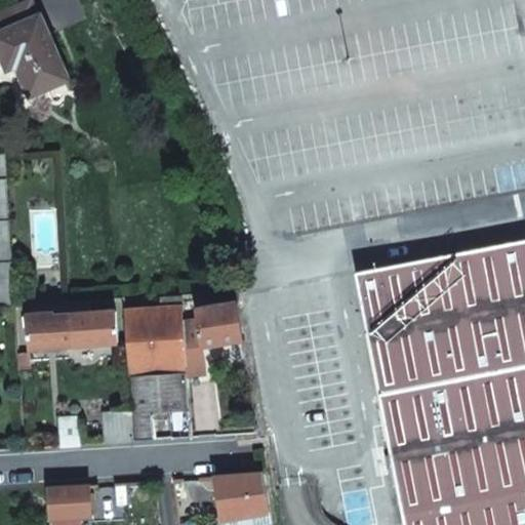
[(29,95),(67,79),(41,15),(40,15),(33,0),(31,0),(0,12),(0,32),(0,33),(0,32),(0,51),(7,68),(16,65),(29,95)]
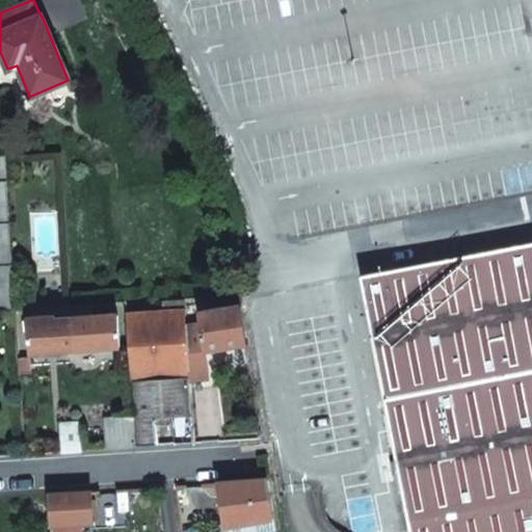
[(5,153),(0,153),(0,306),(15,306),(5,153)]
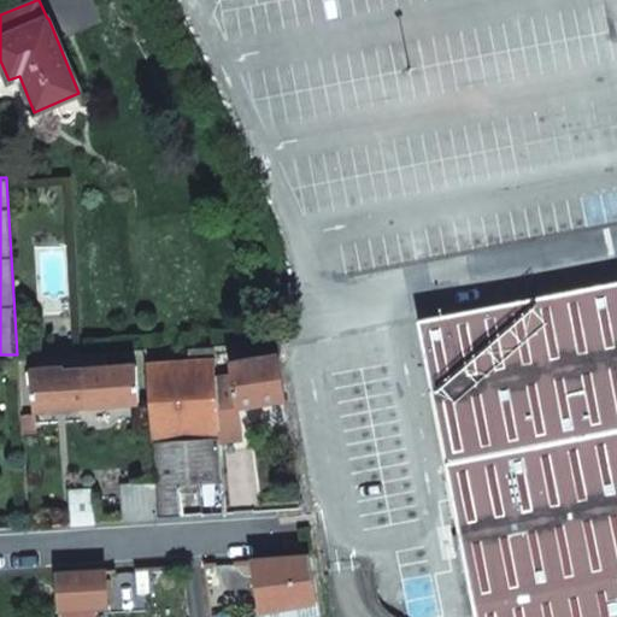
[(616,616),(616,281),(418,319),(432,393),(453,389),(479,529),(458,533),(474,616),(616,616)]
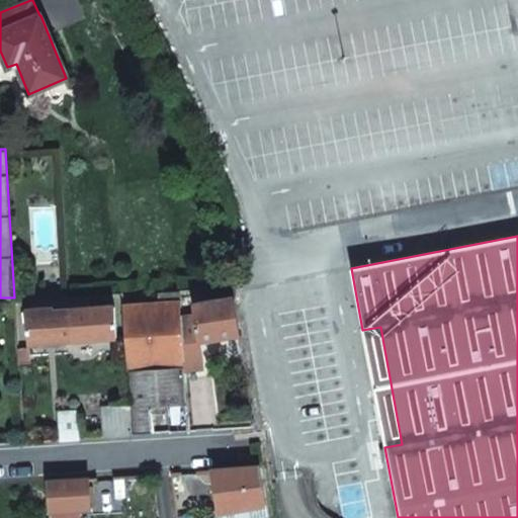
[(183,369),(180,317),(179,290),(159,291),(160,304),(124,306),(133,434),(151,433),(150,406),(167,405),(167,407),(185,406),(183,369)]
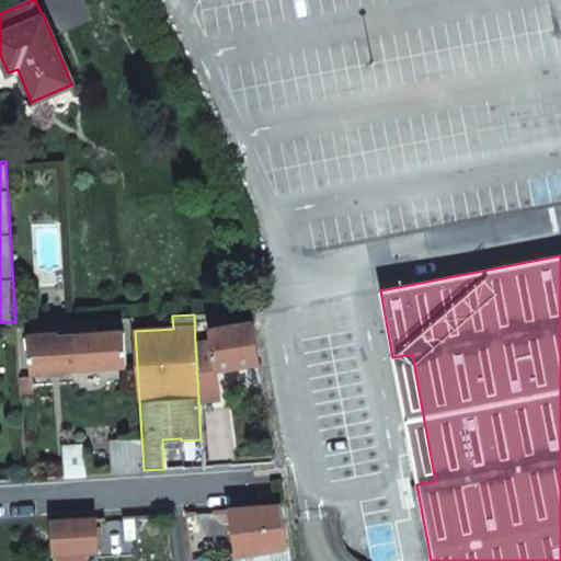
[(95,320),(75,322),(76,335),(78,368),(126,365),(124,331),(95,333),(95,320)]
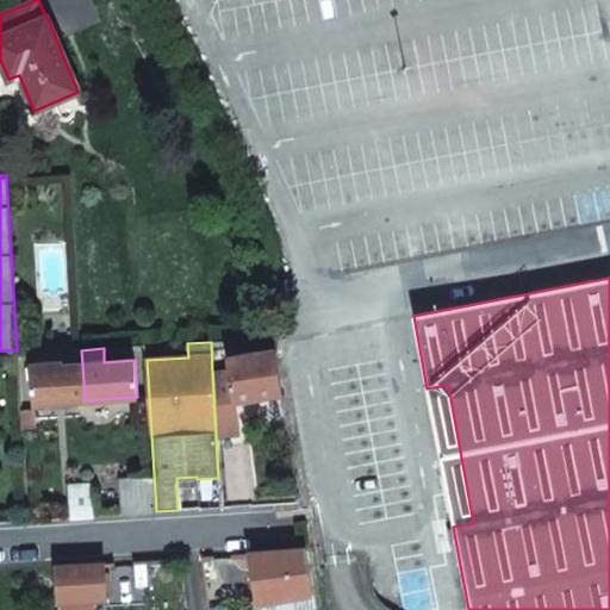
[(234,403),(282,394),(275,350),(226,358),(229,372),(212,373),(216,435),(238,433),(234,403)]
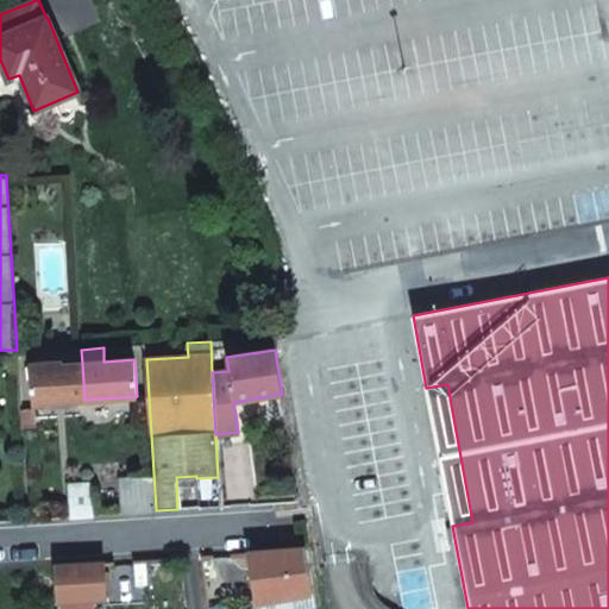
[(32,403),(85,400),(82,364),(30,369),(32,403)]
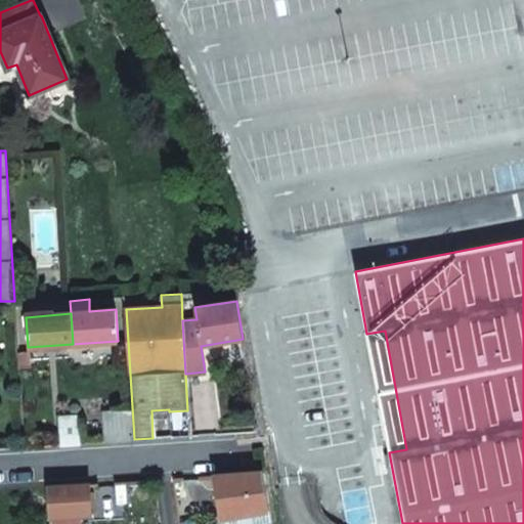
[(366,334),(389,452),(406,449),(385,331),(366,334)]
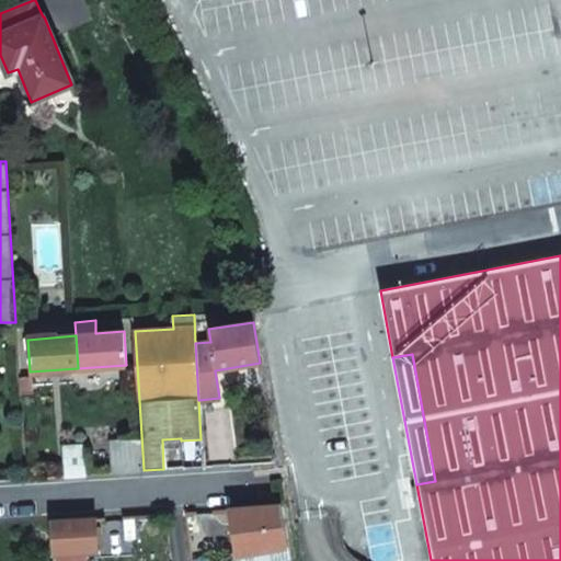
[(19,377),(19,393),(32,392),(31,376),(19,377)]
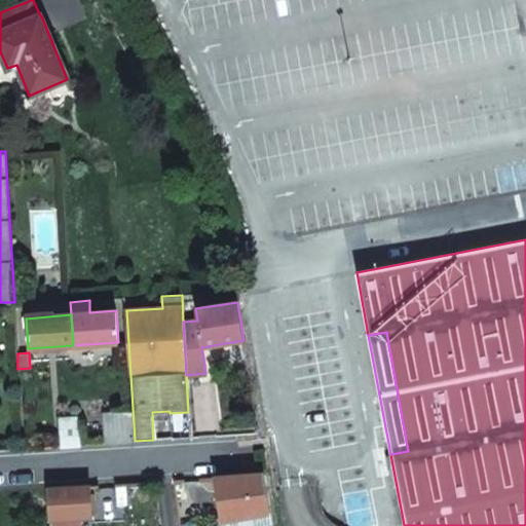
[(103,415),(104,443),(133,441),(130,413),(103,415)]
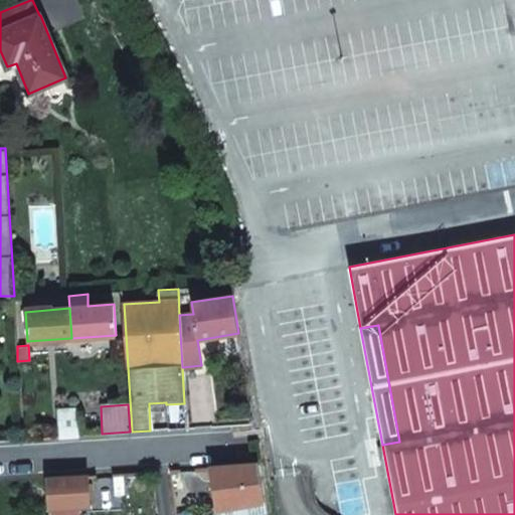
[(58,408),(60,437),(78,436),(76,408),(58,408)]
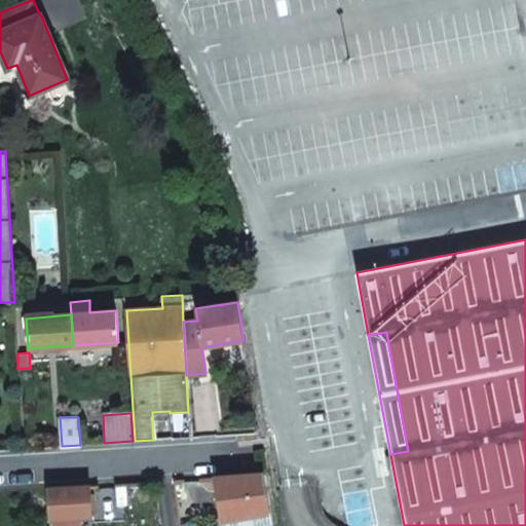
[(221,522),(269,512),(264,474),(214,478),(221,522)]
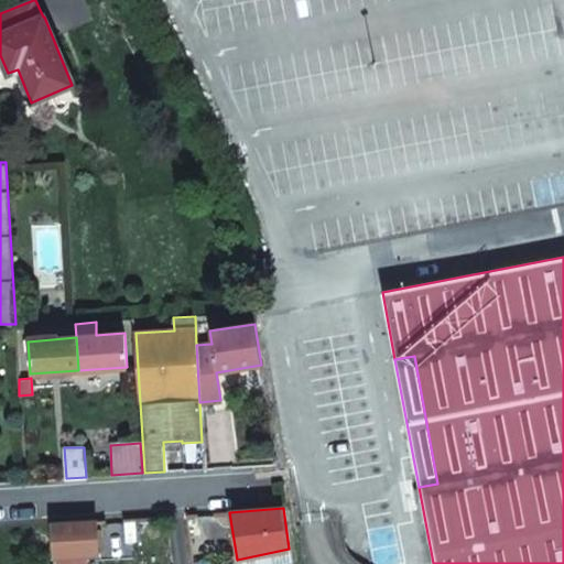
[(52,523),(54,556),(85,554),(96,554),(95,521),(52,523)]
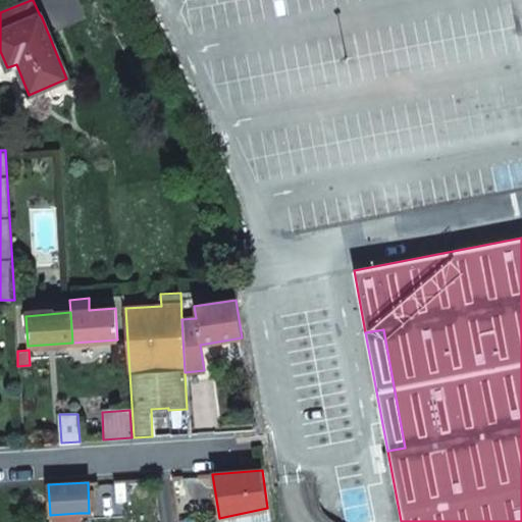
[(219,521),(238,521),(269,516),(267,508),(219,518),(219,521)]
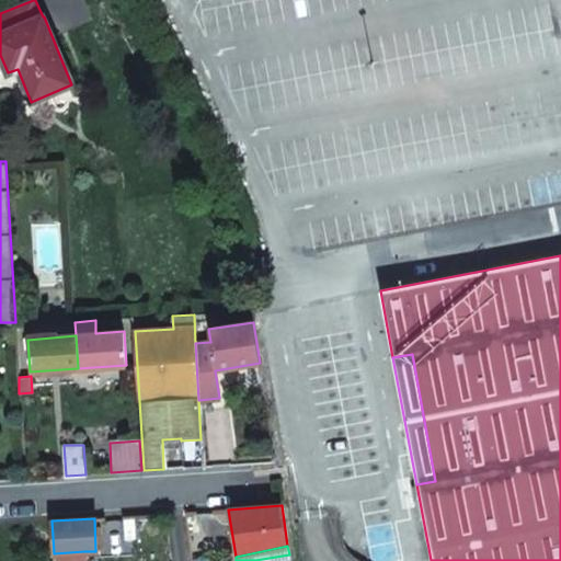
[(54,553),(54,560),(84,560),(84,551),(54,553)]
